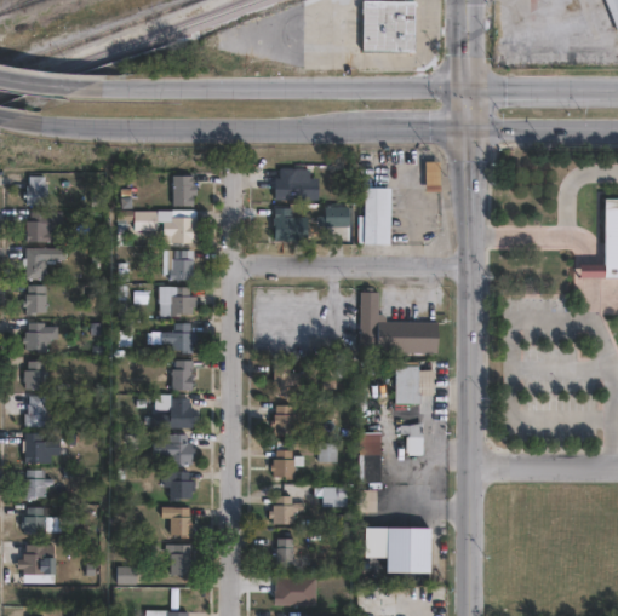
[(416,0),(416,49),(364,49),(364,0),(416,0)]
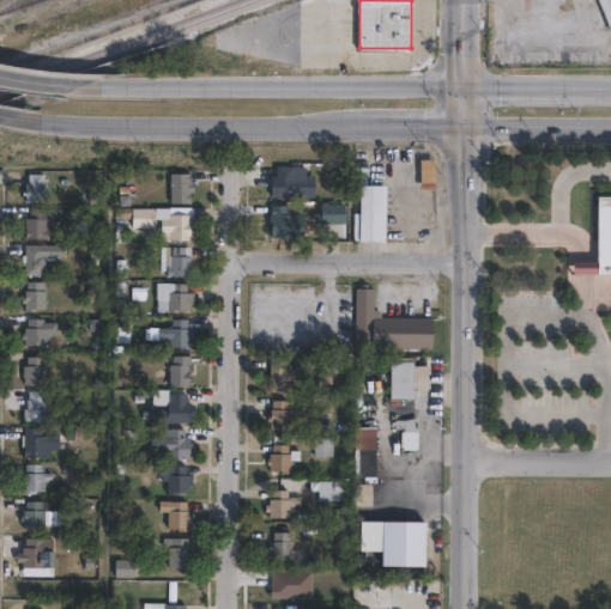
[(610,29),(599,0),(610,0),(610,29)]
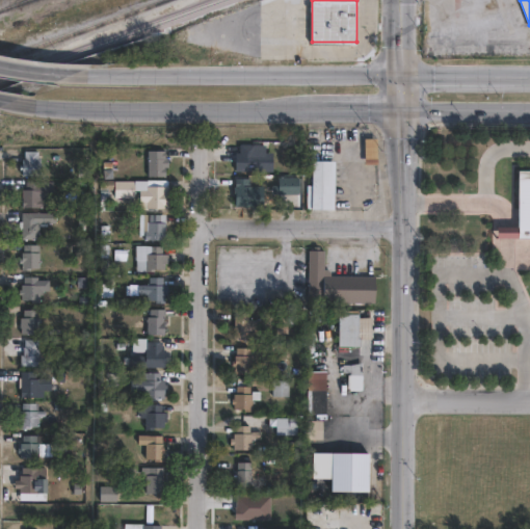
[(272,152),(271,170),(239,170),(239,160),(242,160),(242,152),(243,152),(243,144),(268,144),(268,152),(272,152)]
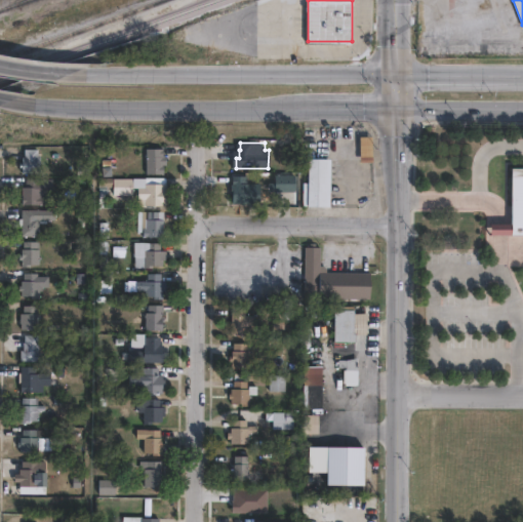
[(164,148),(164,155),(166,155),(166,164),(164,164),(164,173),(147,173),(147,148),(164,148)]
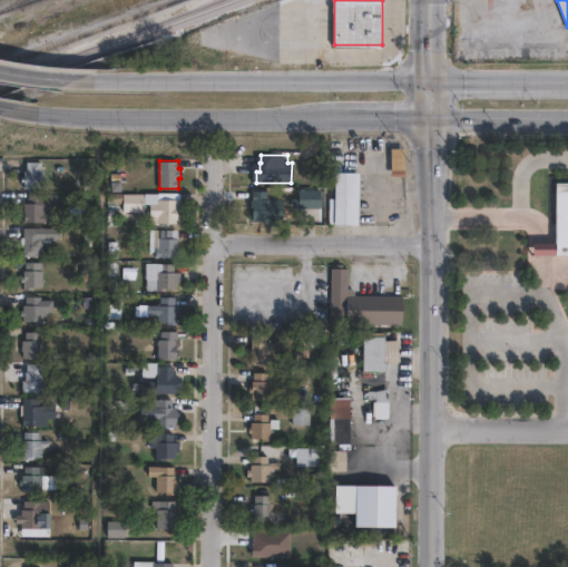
[(42,162),(42,168),(45,168),(45,188),(25,188),(25,182),(21,182),(21,176),(25,176),(25,169),(28,169),(28,162),(42,162)]
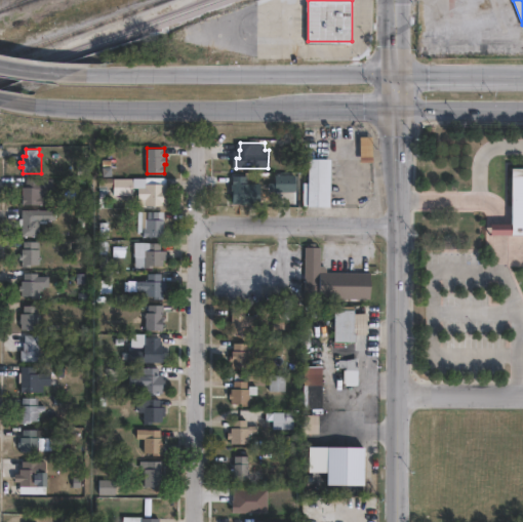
[(333,206),(307,206),(307,182),(311,182),(311,158),(333,158),(333,206)]
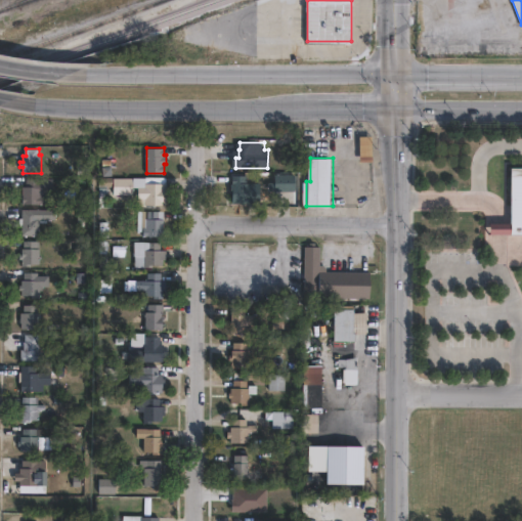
[(521,236),(511,236),(511,226),(511,169),(521,169),(521,236)]
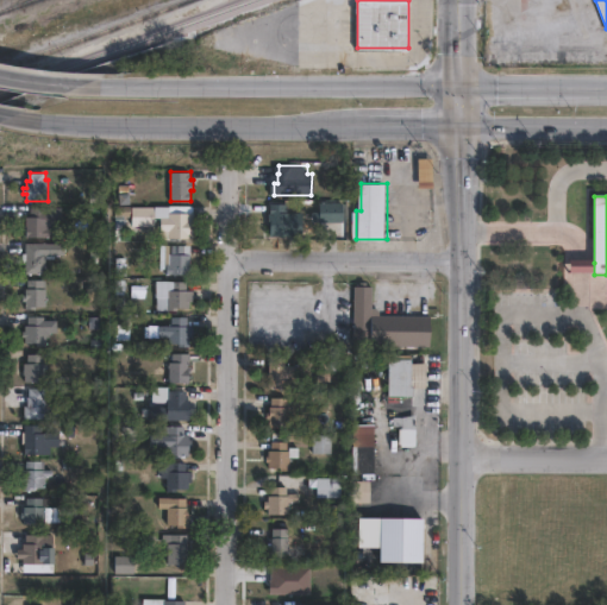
[(346,220),(321,220),(321,202),(346,202),(346,220)]
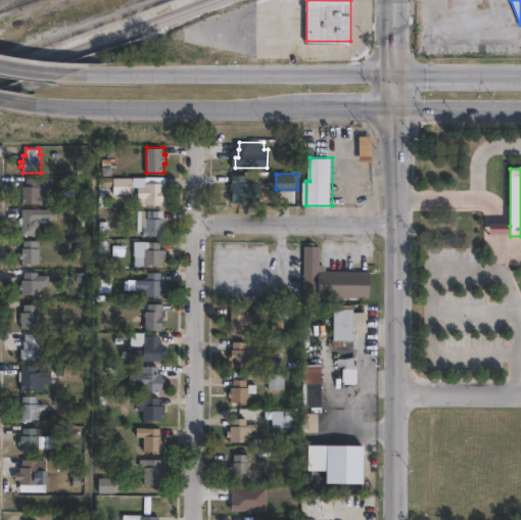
[(248,175),(248,182),(259,182),(258,201),(234,201),(234,188),(235,188),(235,184),(234,184),(234,175),(248,175)]
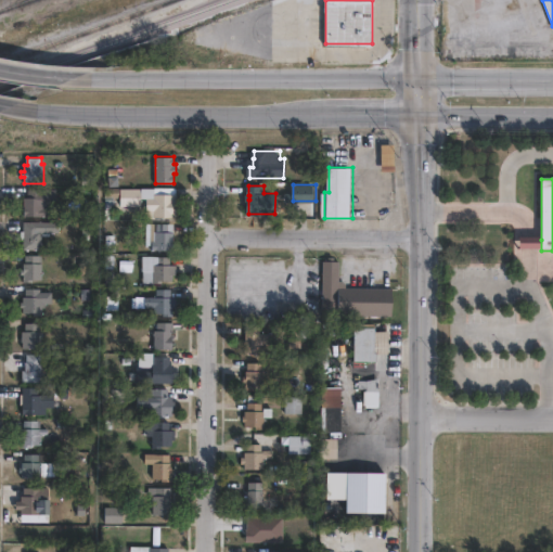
[(177,194),(177,217),(155,217),(155,210),(146,210),(146,199),(154,199),(154,187),(176,188),(176,194),(177,194)]
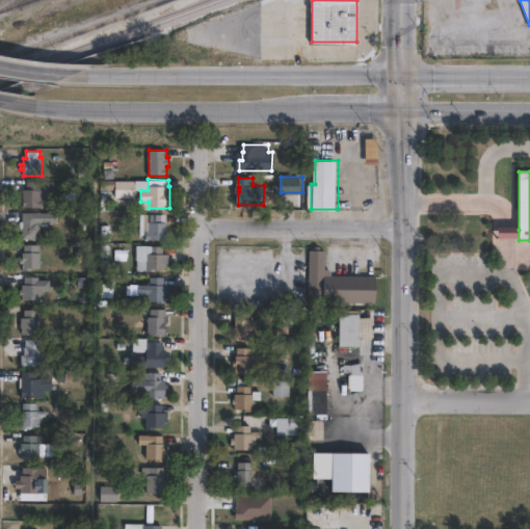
[(135,196),(120,196),(120,180),(135,180),(135,196)]
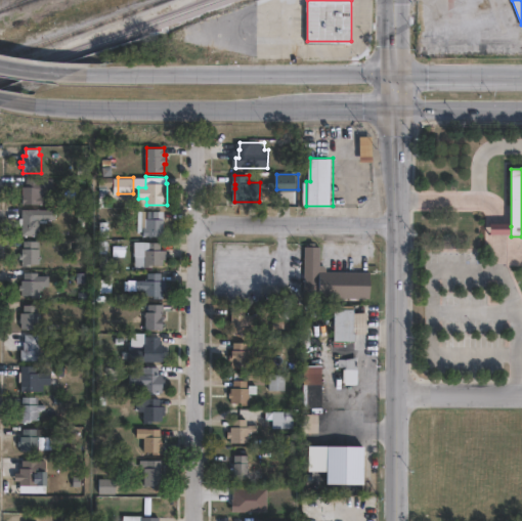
[(52,204),(22,204),(23,185),(27,185),(27,178),(52,178),(52,204)]
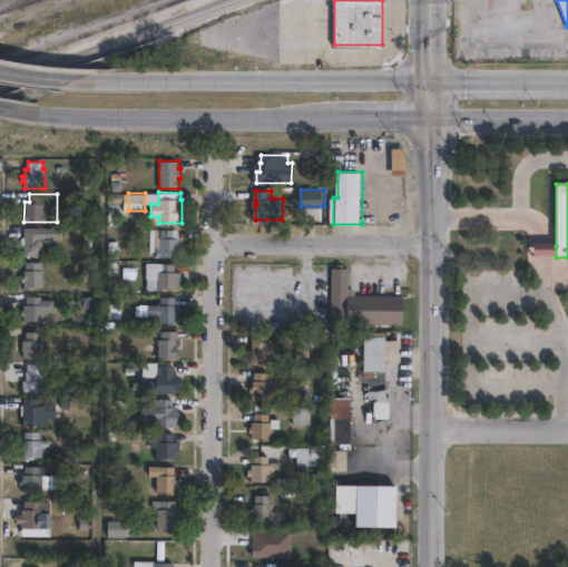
[(42,242),(42,255),(23,255),(23,245),(20,245),(21,236),(23,236),(23,227),(60,227),(60,238),(51,238),(51,242),(42,242)]
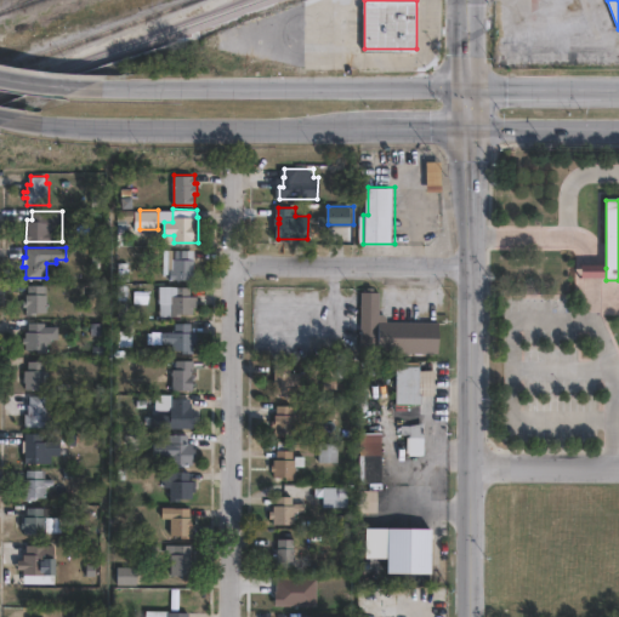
[(194,250),(194,279),(170,279),(170,273),(164,273),(164,249),(194,250)]
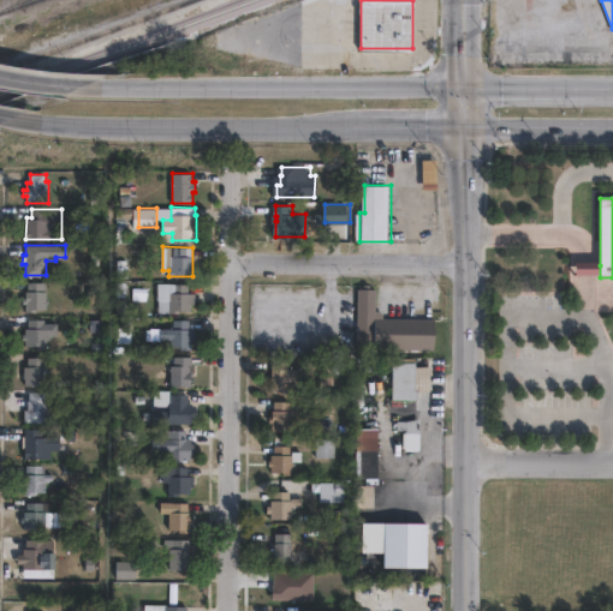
[(600,265),(588,265),(576,265),(576,277),(588,277),(600,277),(600,265)]
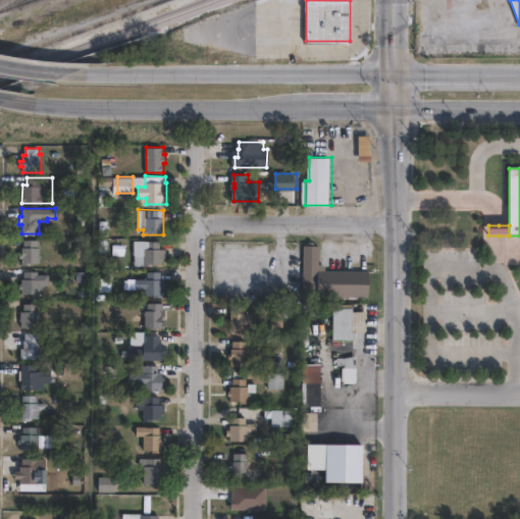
[(40,240),(40,263),(32,262),(32,265),(23,265),(23,262),(20,262),(21,247),(23,247),(24,240),(40,240)]
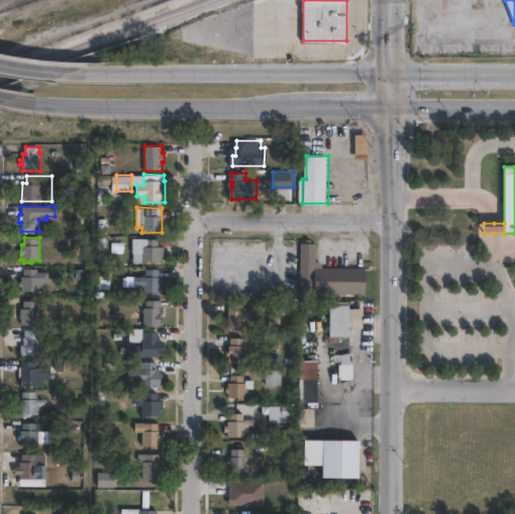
[(159,238),(159,246),(162,246),(162,262),(151,262),(151,264),(144,264),(144,261),(142,261),(142,252),(131,252),(132,237),(159,238)]
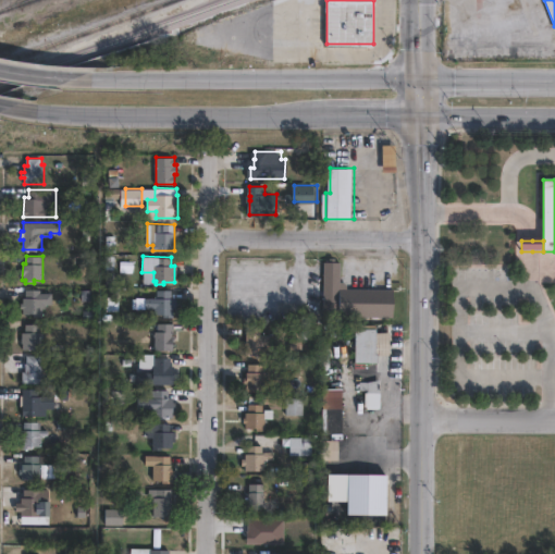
[(342,262),(342,283),(346,283),(348,285),(348,288),(394,290),(394,318),(324,317),(325,262),(337,262),(342,262)]
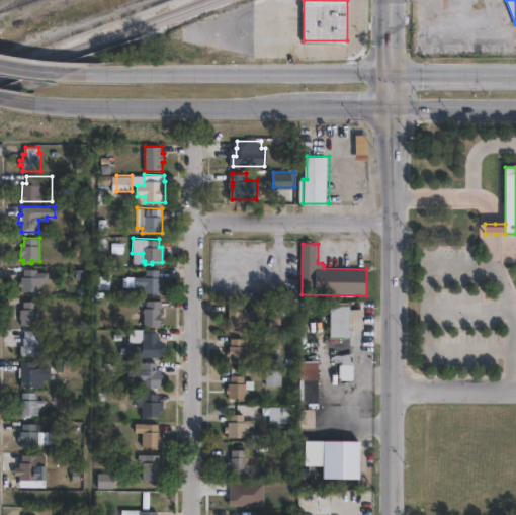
[(49,272),(49,282),(44,282),(44,286),(39,286),(39,294),(30,293),(30,291),(21,291),(21,286),(19,286),(19,281),(21,281),(21,276),(23,276),(24,269),(37,269),(37,271),(49,272)]
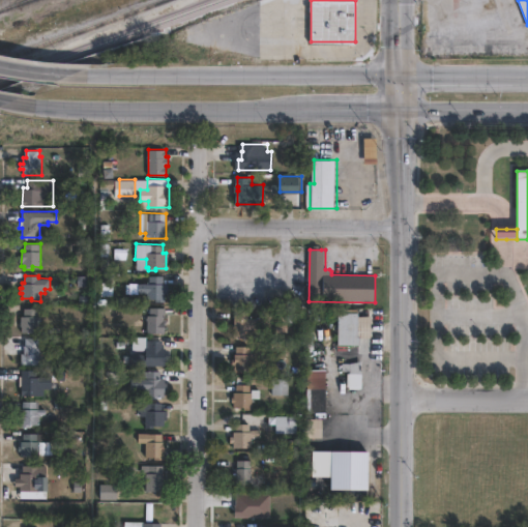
[(164,275),(164,284),(169,284),(169,294),(166,294),(166,301),(155,301),(155,299),(147,299),(147,294),(130,294),(130,283),(149,283),(149,275),(164,275)]
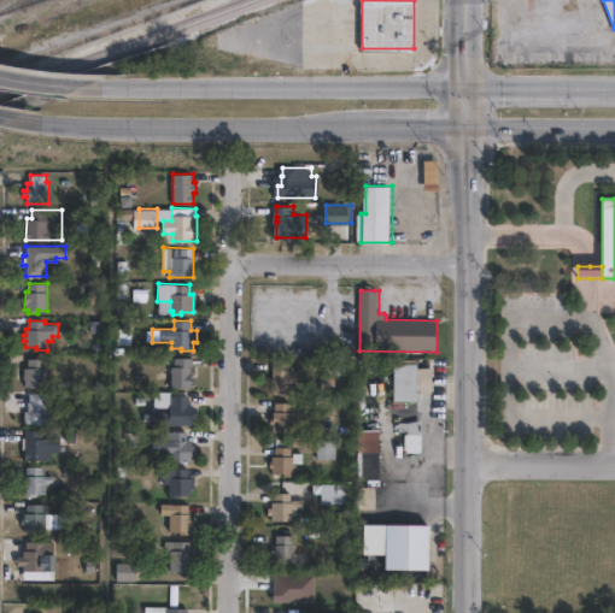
[(193,358),(192,367),(191,367),(191,371),(194,371),(194,378),(192,378),(191,388),(174,388),(175,357),(193,358)]
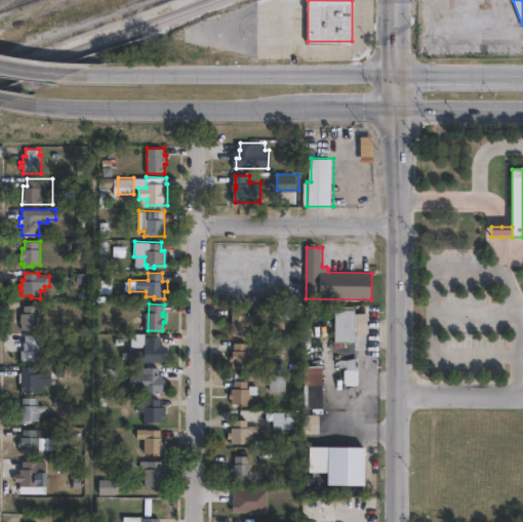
[(38,306),(38,313),(39,314),(39,329),(19,329),(21,314),(24,314),(24,306),(38,306)]
